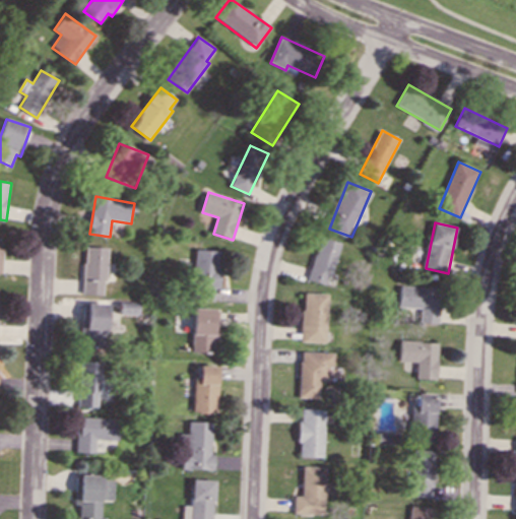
[(341,243),(320,238),(311,281),(331,285),(341,243)]
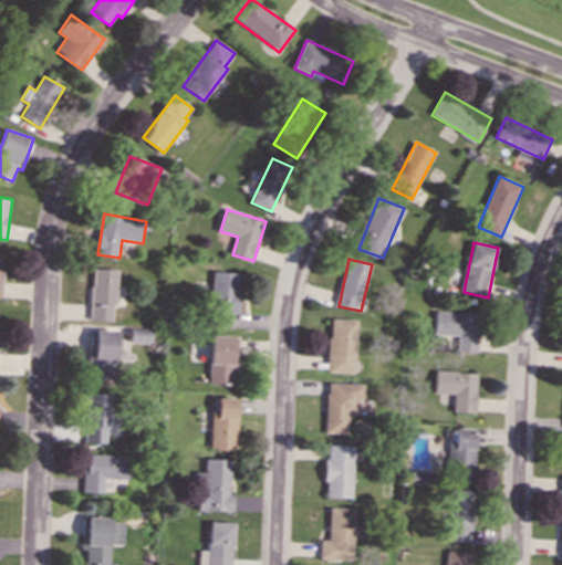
[(118,270),(94,269),(93,321),(116,322),(118,270)]
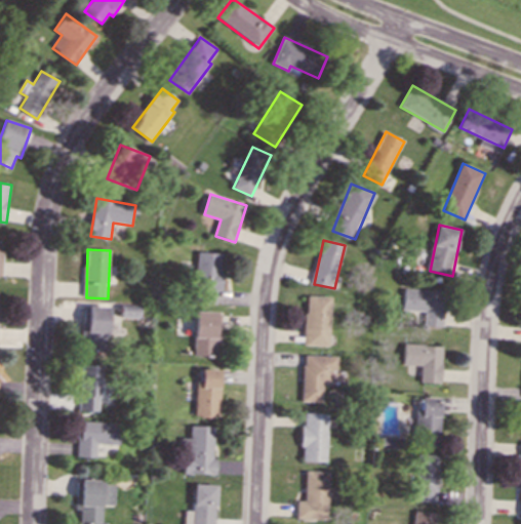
[(199,303),(224,304),(226,253),(200,253),(199,303)]
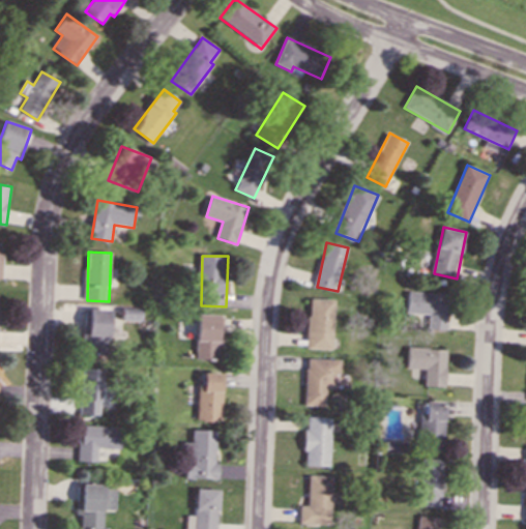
[(409,314),(431,315),(431,329),(450,330),(451,295),(410,293),(409,314)]
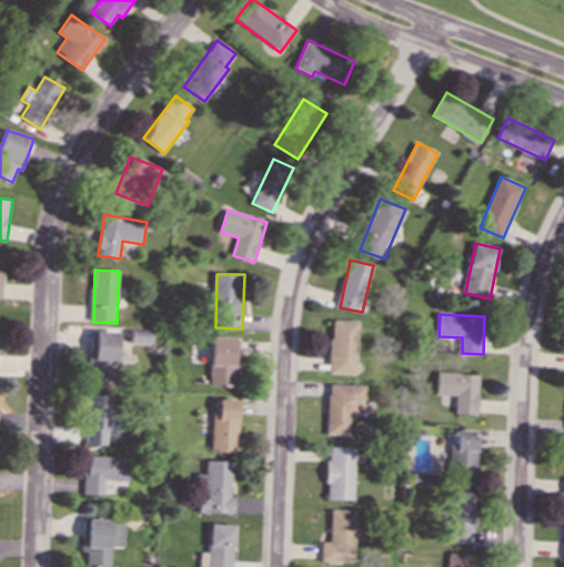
[(361,321),(334,321),(332,374),(359,375),(361,321)]
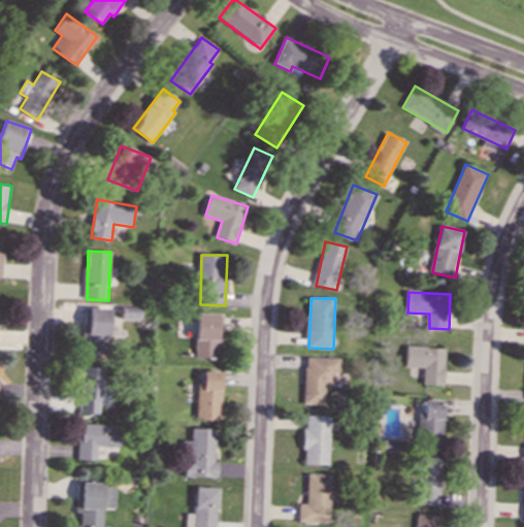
[(88,351),(111,352),(112,309),(88,308),(88,351)]
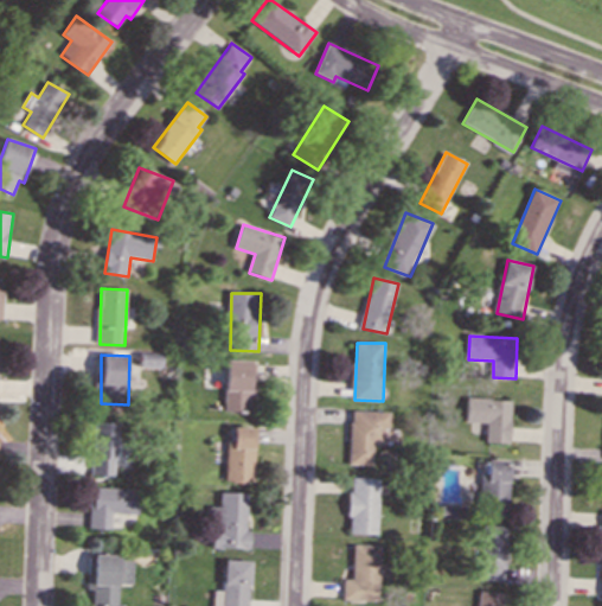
[(226,410),(251,412),(251,397),(257,397),(258,361),(228,361),(226,410)]
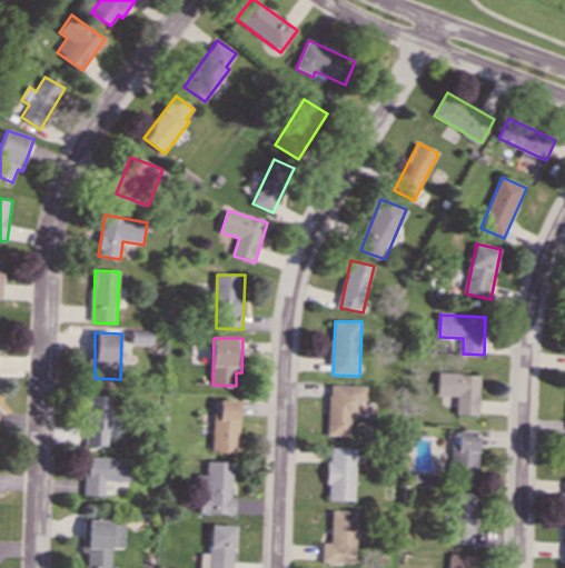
[(459,397),(459,415),(482,416),(483,375),(442,374),(440,396),(459,397)]
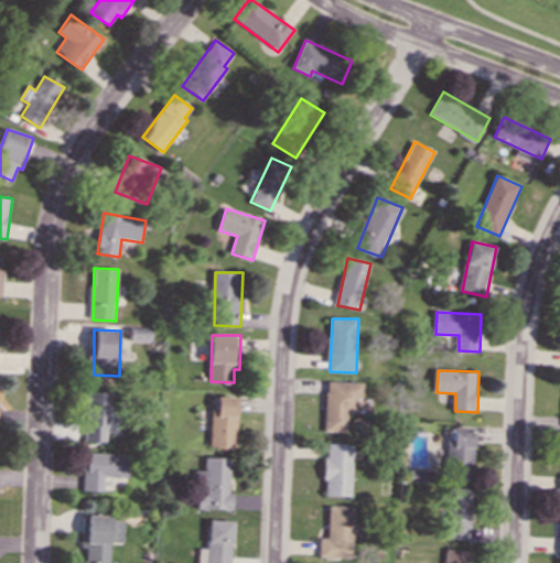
[(365,383),(329,382),(327,432),(350,432),(350,413),(359,414),(359,399),(364,399),(365,383)]
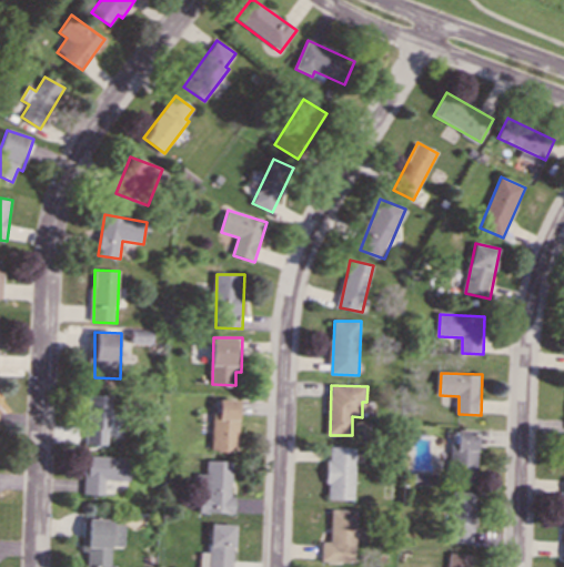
[(111,395),(90,395),(88,445),(110,445),(111,395)]
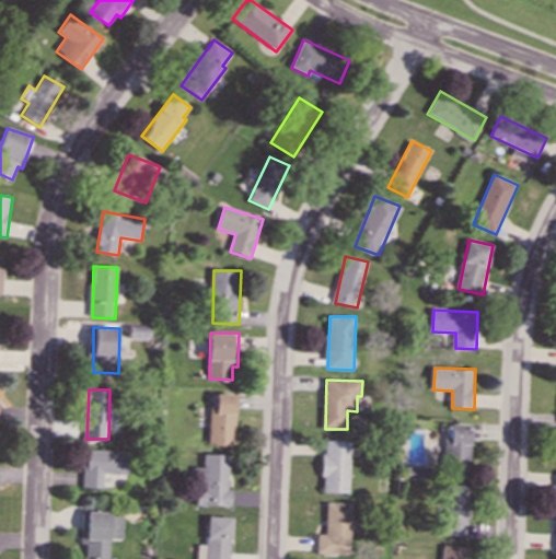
[(210,444),(235,445),(236,394),(217,394),(217,407),(210,407),(210,444)]
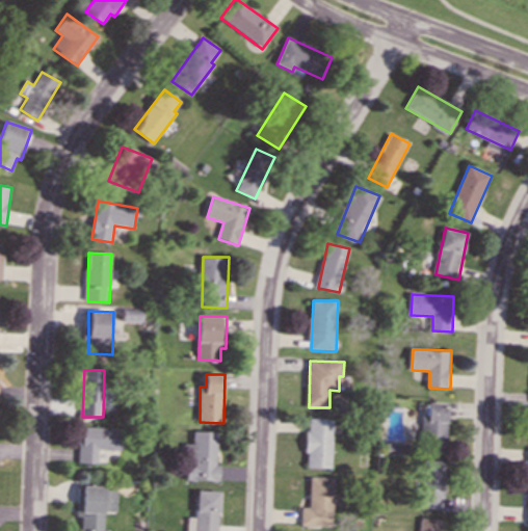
[(449,404),(430,403),(430,415),(426,415),(425,452),(448,452),(449,404)]
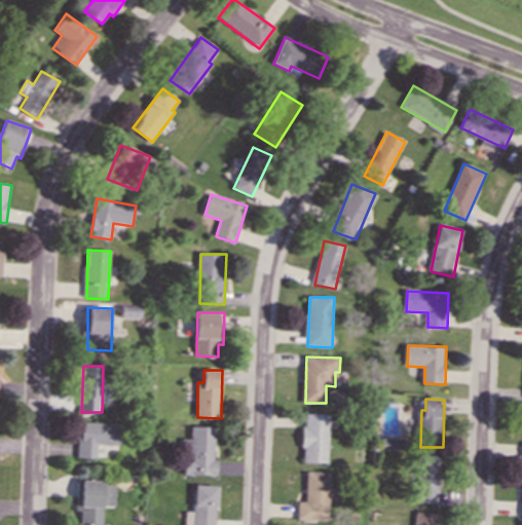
[(330,463),(331,415),(305,414),(304,462),(330,463)]
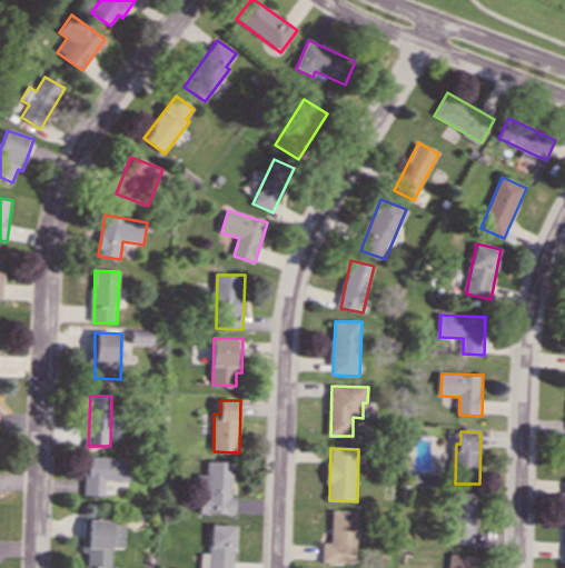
[(87,496),(107,496),(107,481),(132,482),(134,458),(88,457),(87,496)]
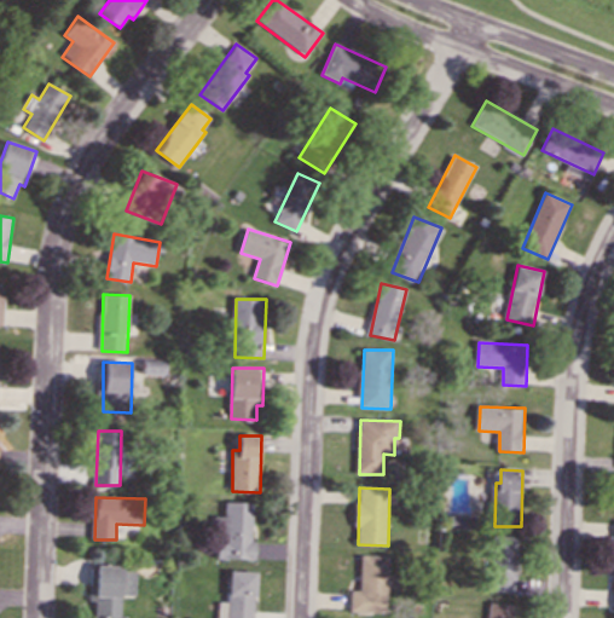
[(219,559),(256,560),(258,541),(254,541),(254,503),(226,503),(226,518),(219,518),(219,559)]
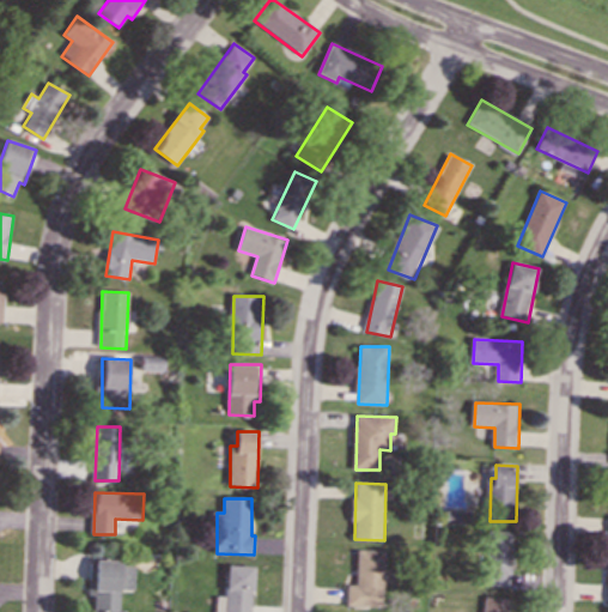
[(512,587),(514,532),(490,532),(488,586),(512,587)]
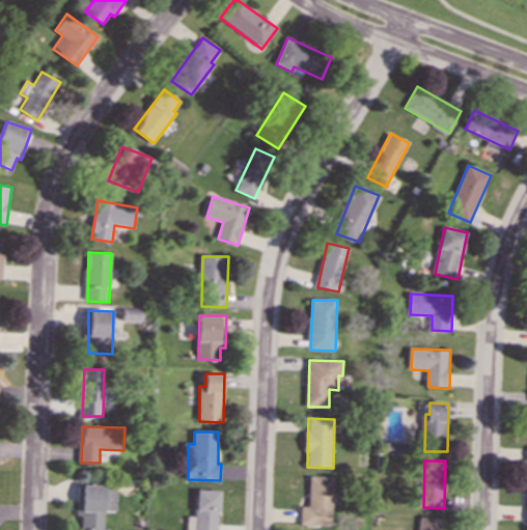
[(333,526),(334,477),(311,477),(310,507),(302,507),(302,525),(333,526)]
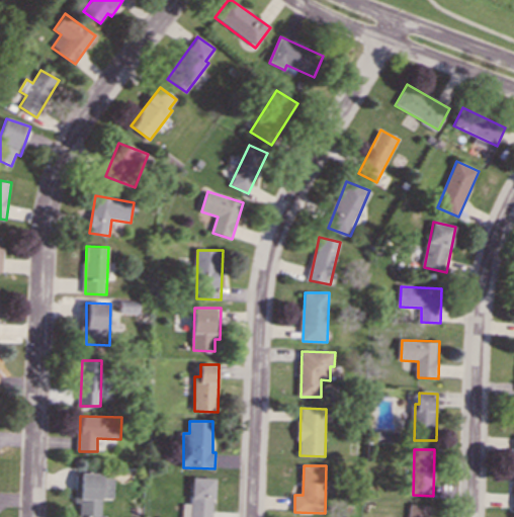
[(102,516),(102,499),(114,499),(115,475),(78,474),(77,503),(81,503),(81,516),(102,516)]
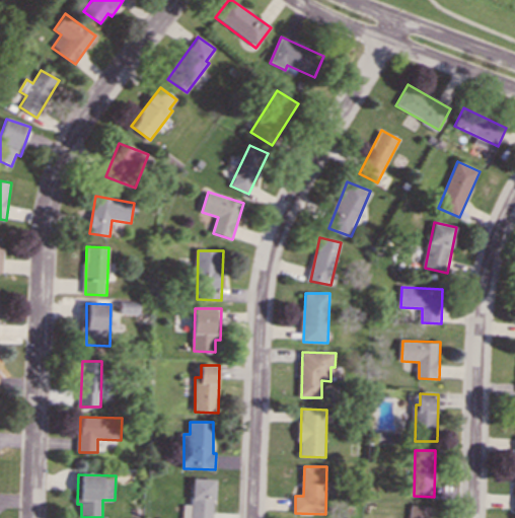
[(185,505),(185,517),(214,517),(216,479),(194,479),(193,505),(185,505)]
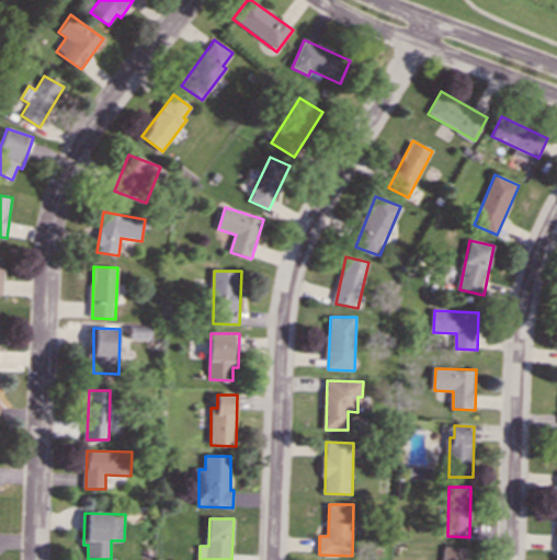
[(465,559),(467,549),(446,547),(444,559),(465,559)]
